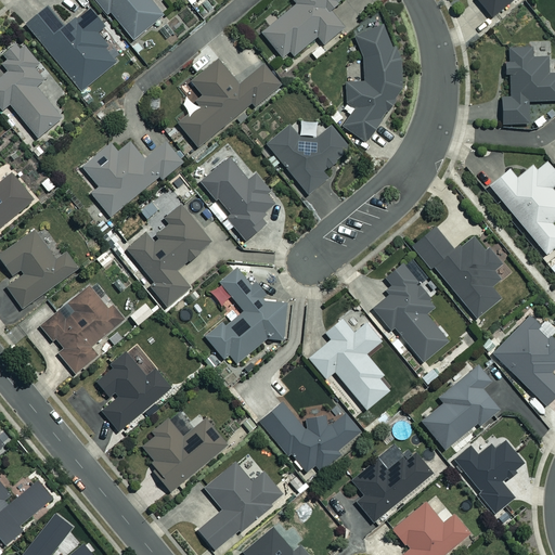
[(93,0),(105,14),(108,11),(131,40),(162,16),(149,0),(93,0)]
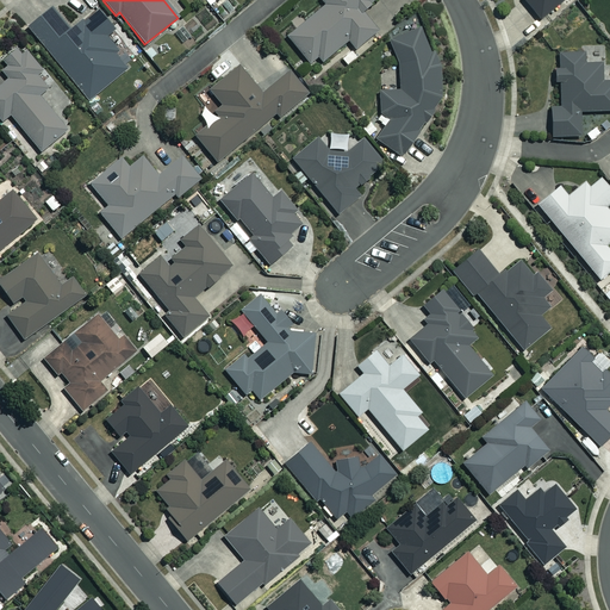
[(372,0),(318,0),(323,4),(286,37),(309,63),(316,57),(321,63),(347,41),(355,50),(377,31),(360,11),(372,0)]
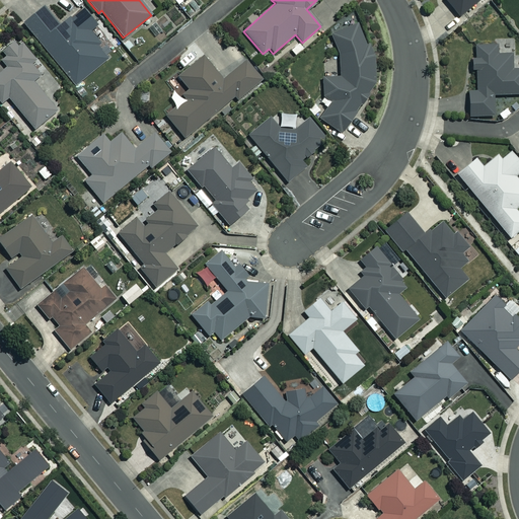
[(479,0),(444,0),(458,17),(479,0)]
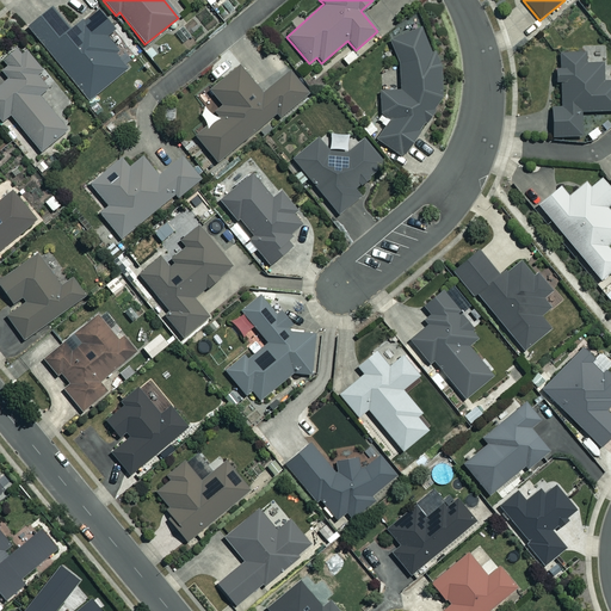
[(69,32),(50,8),(26,28),(87,102),(128,68),(113,51),(116,49),(105,37),(112,31),(96,11),(69,32)]
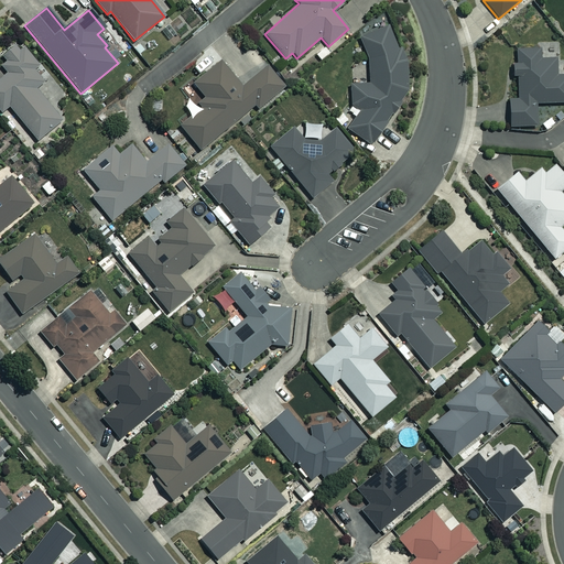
[(346,133),(372,147),(408,85),(403,58),(398,58),(392,31),(361,36),(370,84),(368,88),(356,83),(346,104),(358,109),(346,133)]
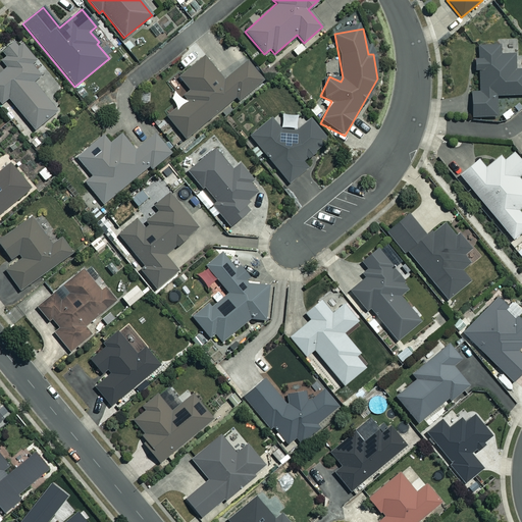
[(35,60),(16,39),(1,52),(4,57),(0,60),(6,67),(0,72),(0,102),(1,104),(7,98),(35,129),(57,111),(32,82),(41,74),(31,63),(35,60)]
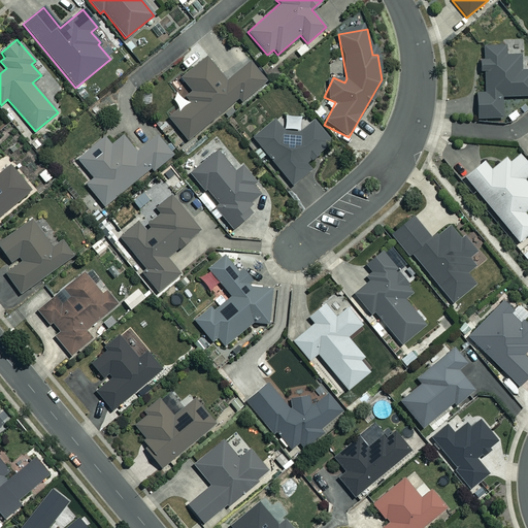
[(484,61),(479,61),(479,72),(483,71),(483,93),(475,93),(475,119),(501,118),(500,97),(527,96),(527,69),(520,70),(520,55),(504,55),(504,46),(483,46),(484,61)]
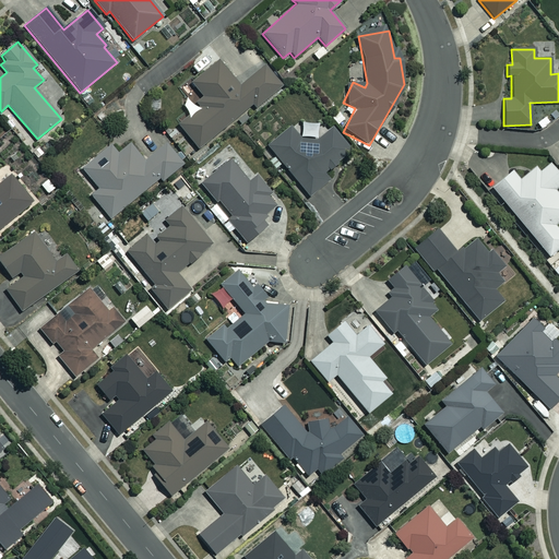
[(239,86),(217,61),(191,83),(202,97),(194,103),(199,108),(178,126),(197,150),(251,104),(254,108),(281,86),(264,66),(239,86)]
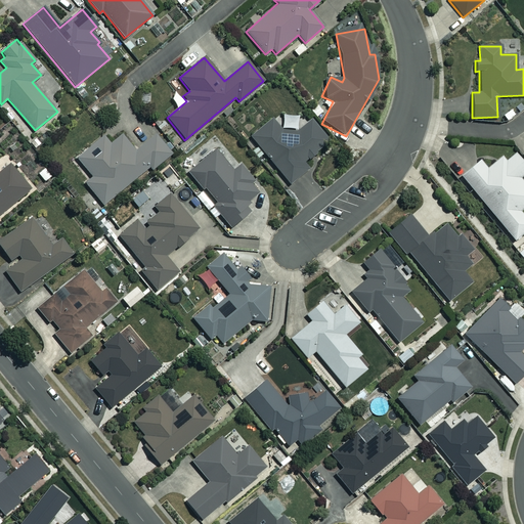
[(279,129),(270,118),(249,135),(290,184),(309,168),(304,162),(329,141),(311,120),(297,132),(279,129)]
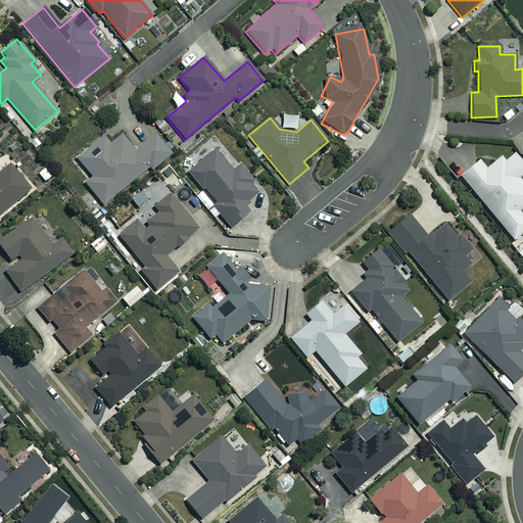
[(172,152),(155,132),(133,150),(121,135),(109,144),(103,136),(77,158),(92,177),(85,182),(103,204),(149,167),(151,170),(172,152)]
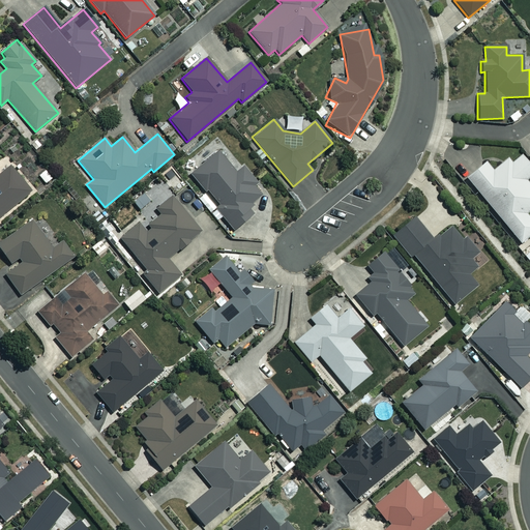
[(215,208),(233,229),(253,212),(248,206),(263,194),(252,181),(255,179),(243,166),(237,172),(218,150),(216,152),(209,143),(195,155),(202,165),(190,174),(206,190),(198,198),(211,212),(215,208)]
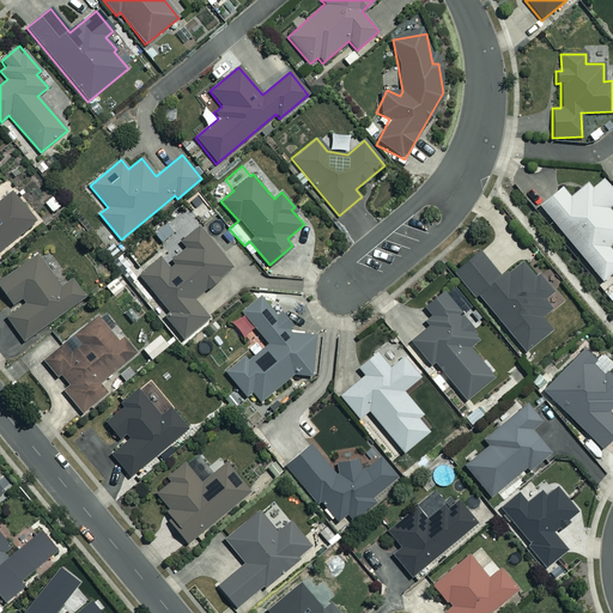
[(612,201),(612,193),(601,180),(590,189),(586,183),(569,198),(560,187),(538,205),(601,281),(612,271),(612,253),(607,247),(612,242),(612,214),(607,207),(612,201)]
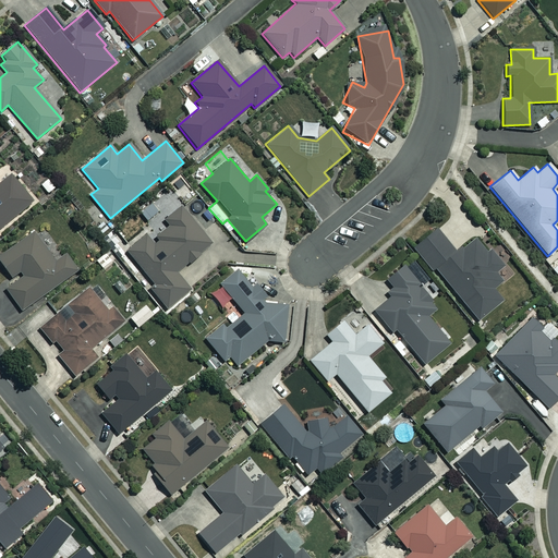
[(0,228),(34,201),(11,173),(0,183),(0,228)]
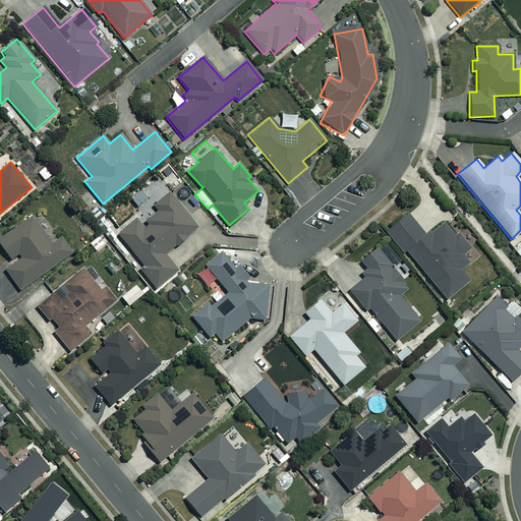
[(44,165),(37,172),(45,181),(52,175),(44,165)]
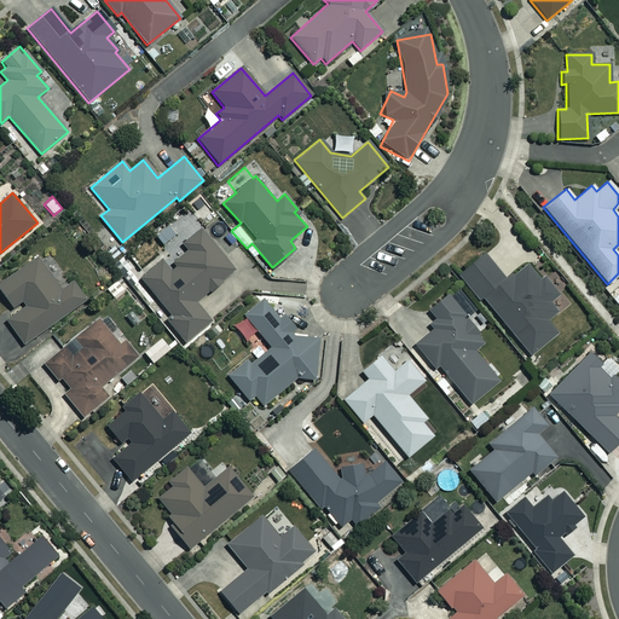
[(235,270),(201,229),(183,243),(189,250),(168,267),(163,260),(142,278),(169,312),(169,323),(185,342),(212,319),(197,301),(235,270)]
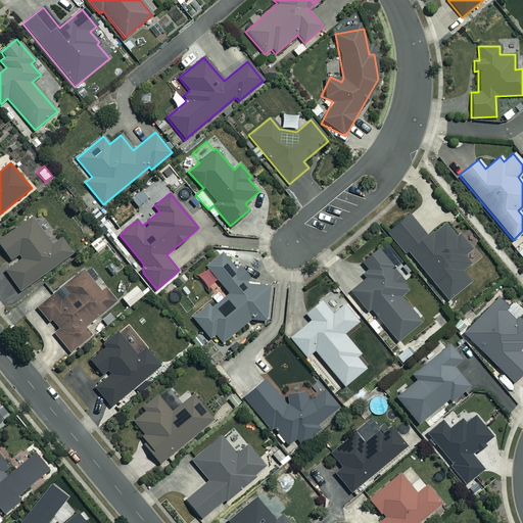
[(426,238),(408,215),(384,234),(401,254),(407,251),(447,300),(470,282),(461,272),(470,265),(462,254),(470,248),(459,235),(455,238),(443,224),(426,238)]
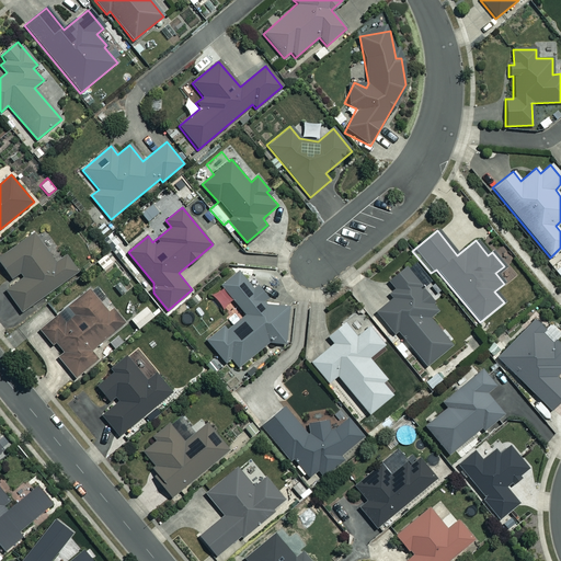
[(20,273),(22,275),(4,287),(21,311),(78,272),(66,253),(55,261),(35,232),(0,258),(0,261),(12,278),(20,273)]
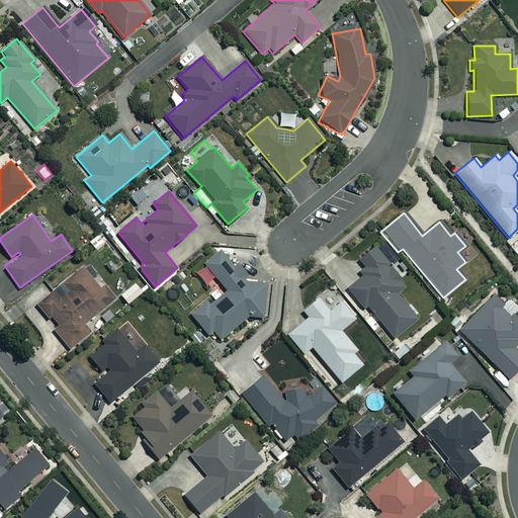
[(108,242),(100,232),(89,241),(97,250),(108,242)]
